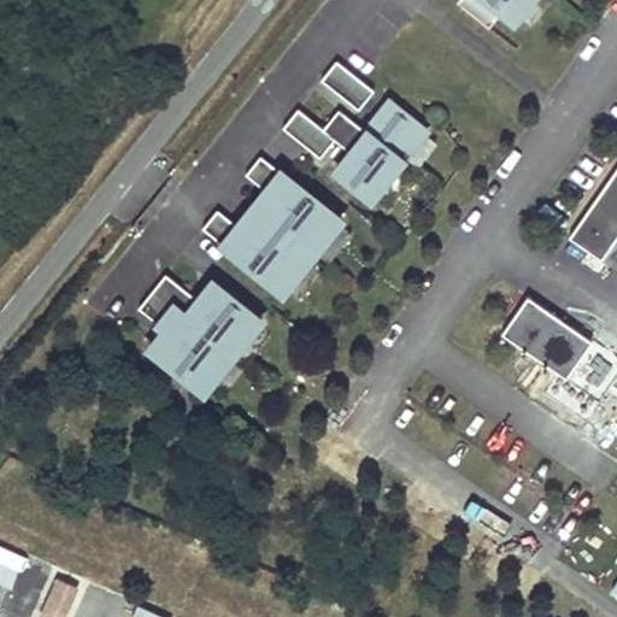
[(454,0),(454,1),(486,27),(499,10),(511,19),(526,0),(454,0)]
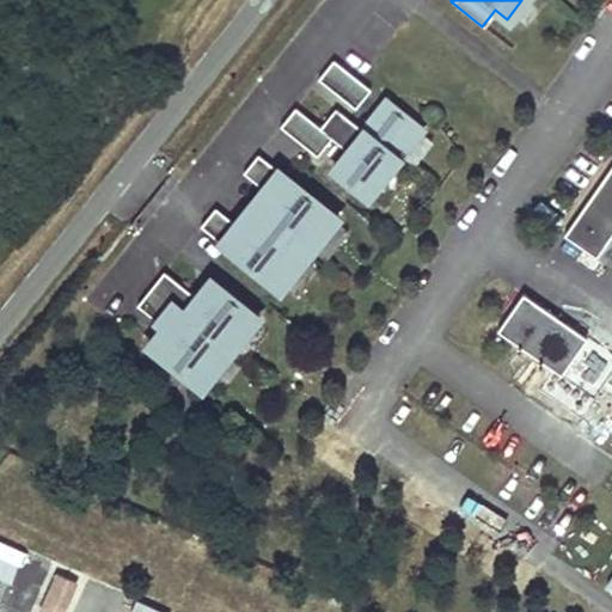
[(525,25),(540,1),(538,0),(525,0),(514,17),(525,25)]
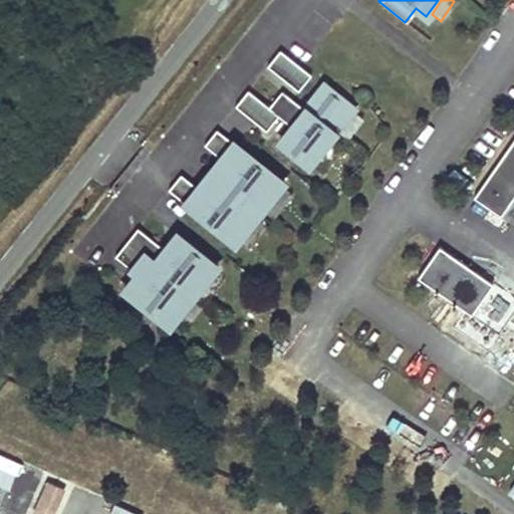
[(309,74),(278,49),(265,65),(297,90),(309,74)]
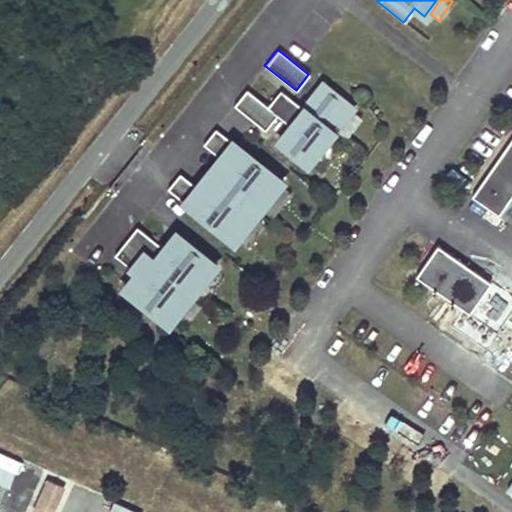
[(245,89),(232,106),(264,131),(275,116),(289,127),(277,141),(305,164),(331,132),(323,126),(331,116),(339,123),(351,108),(321,84),(302,109),(279,90),(266,106),(245,89)]
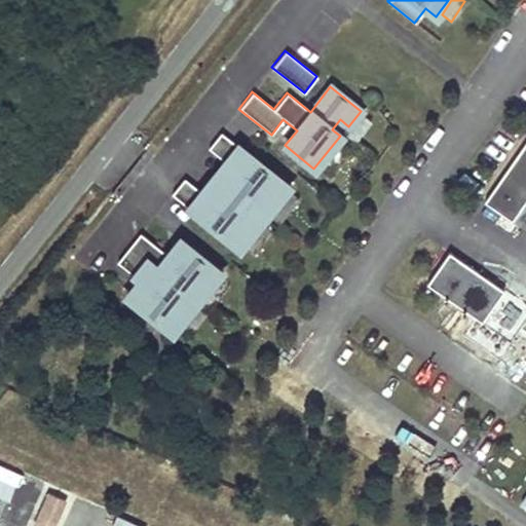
[(283,183),(220,132),(208,147),(230,165),(236,171),(224,186),(263,218),(277,200),(271,196),(283,183)]
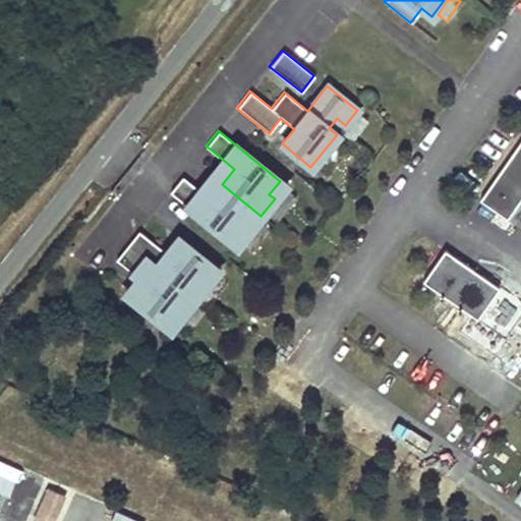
[(520,195),(520,137),(478,199),(506,218),(520,195)]
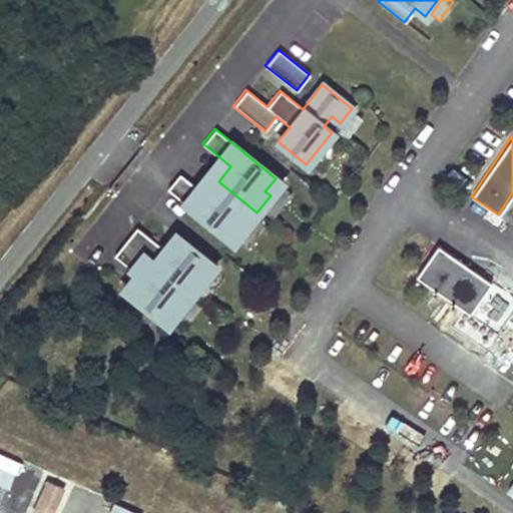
[(224,161),(212,176),(218,181),(230,166),(224,161)]
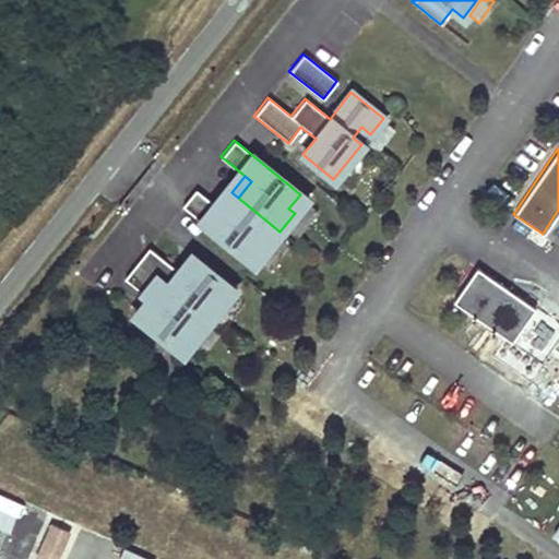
[(280,232),(238,198),(225,213),(218,209),(194,189),(181,205),(248,260),(260,245),(265,249),(280,232)]
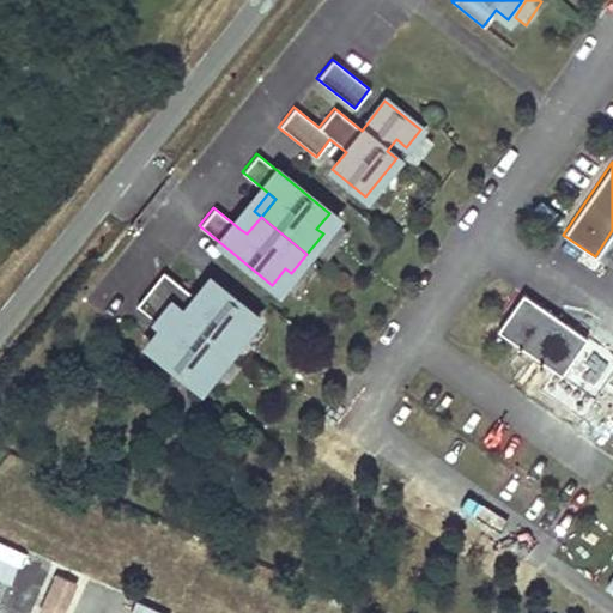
[(254,211),(240,229),(247,234),(261,217),(254,211)]
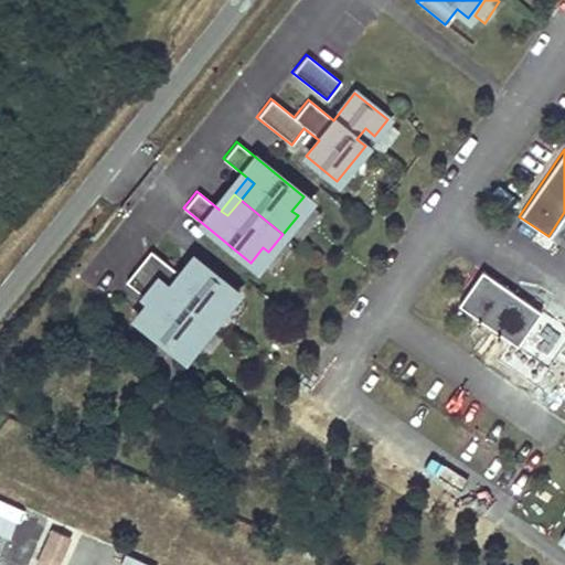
[(304,196),(291,211),(298,215),(310,201),(304,196)]
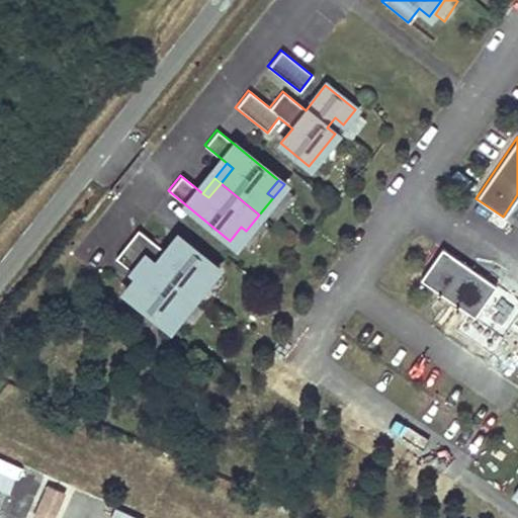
[(284,188),(265,209),(274,217),(292,194),(284,188)]
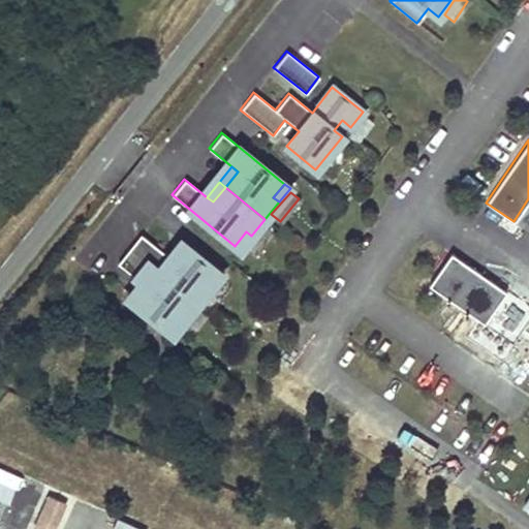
[(246,231),(235,246),(240,250),(251,236),(246,231)]
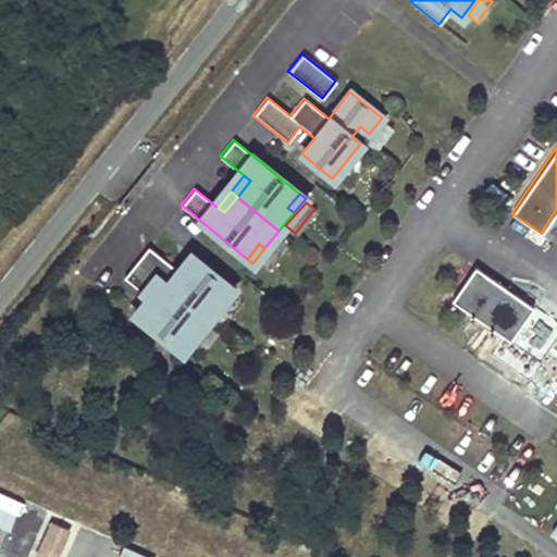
[(147,247),(135,261),(202,316),(213,302),(219,307),(233,289),(197,259),(183,276),(176,271),(147,247)]
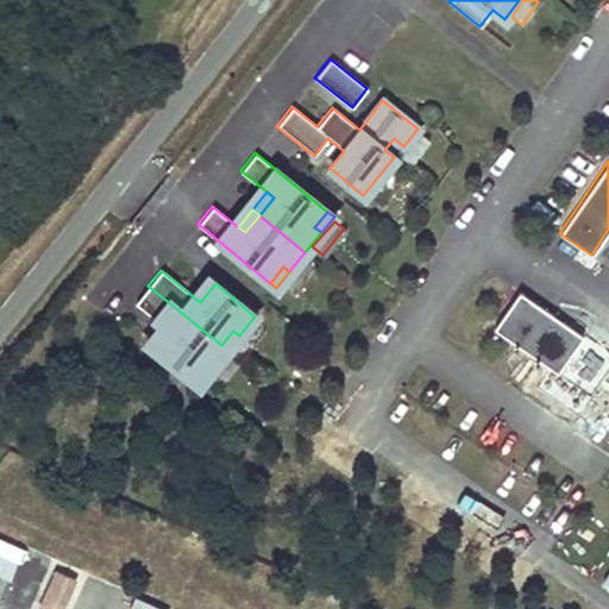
[(208,277),(193,296),(200,302),(215,283),(208,277)]
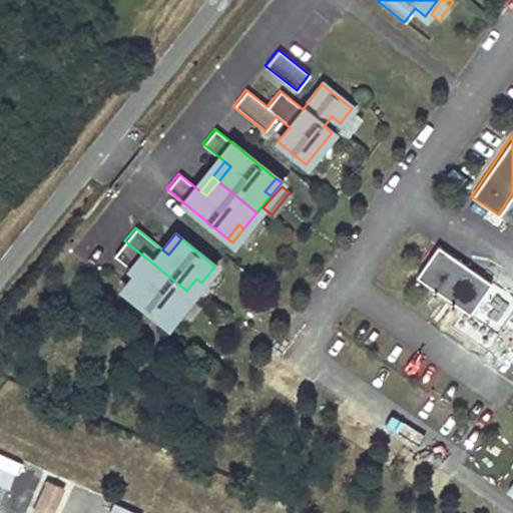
[(186,291),(124,240),(113,254),(136,273),(142,278),(129,294),(167,325),(181,308),(176,304),(186,291)]
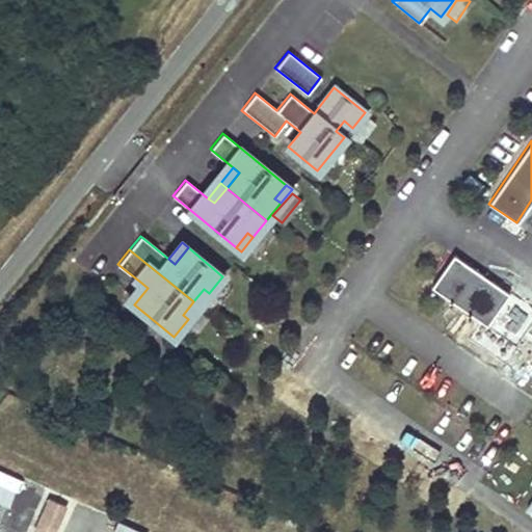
[(508,293),(453,254),(430,286),(486,324),(508,293)]
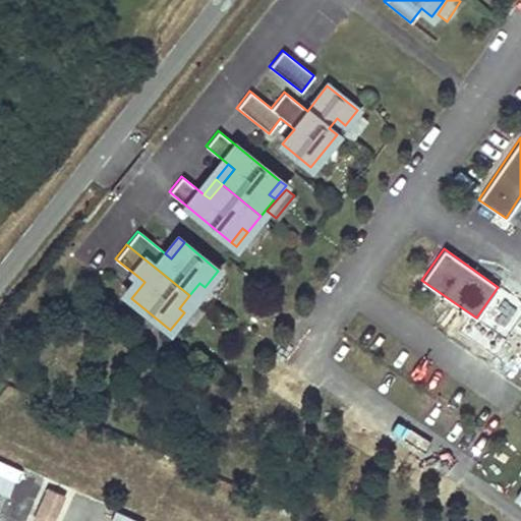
[(138,277),(124,293),(131,298),(145,282),(138,277)]
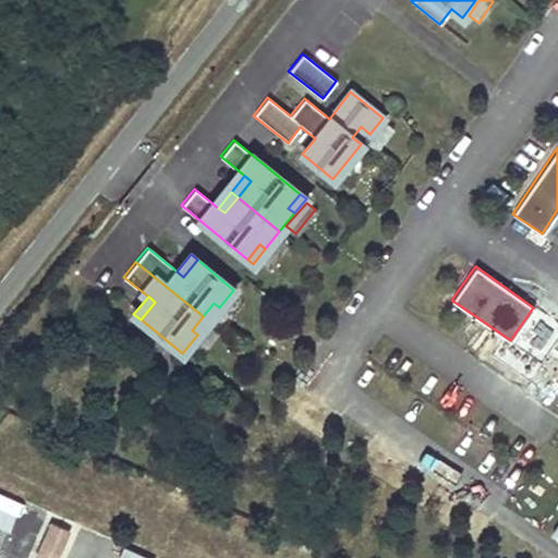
[(214,303),(203,316),(208,320),(219,307),(214,303)]
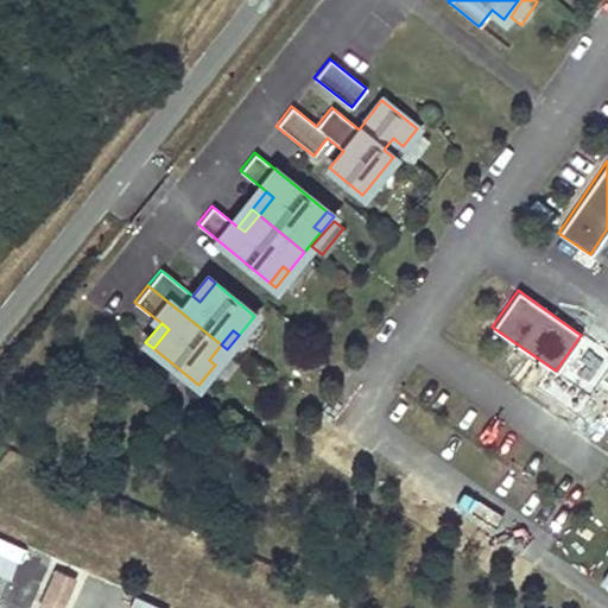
[(221,344),(209,360),(215,365),(227,349),(221,344)]
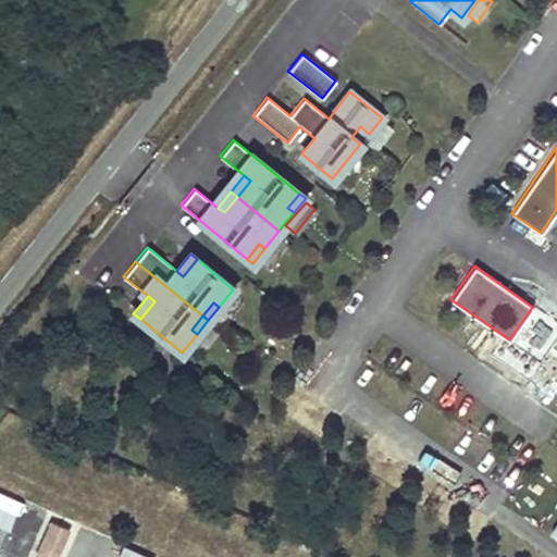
[(37,556),(51,556),(64,529),(45,521),(32,554),(37,556)]
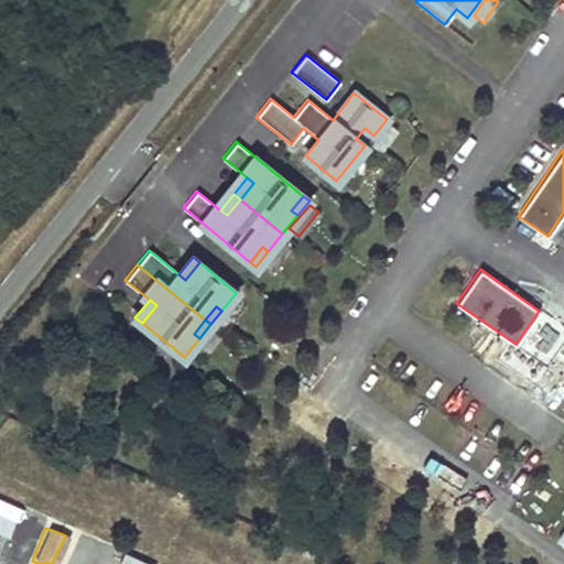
[(126,549),(120,563),(122,563),(154,563),(156,561),(126,549)]
